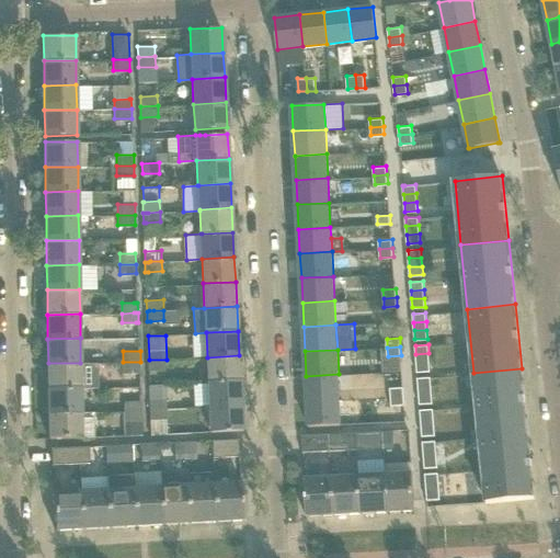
[(429,353),(415,354),(416,363),(430,362),(429,353)]
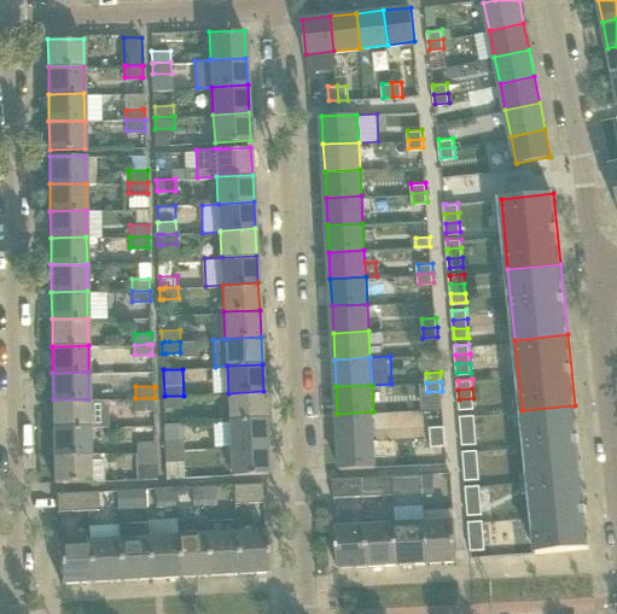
[(228,393),(230,420),(265,417),(263,391),(228,393)]
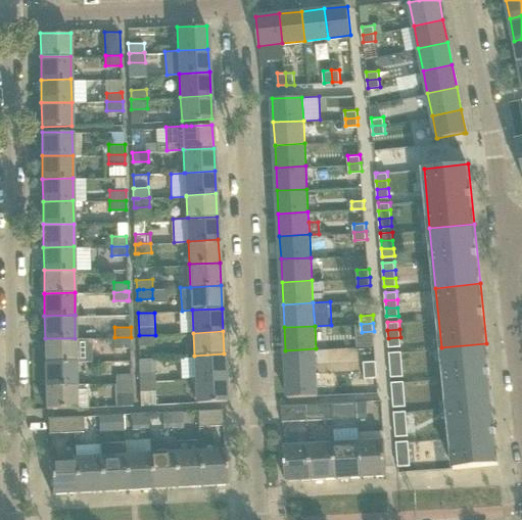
[(155,335),(139,335),(139,345),(155,344),(155,335)]
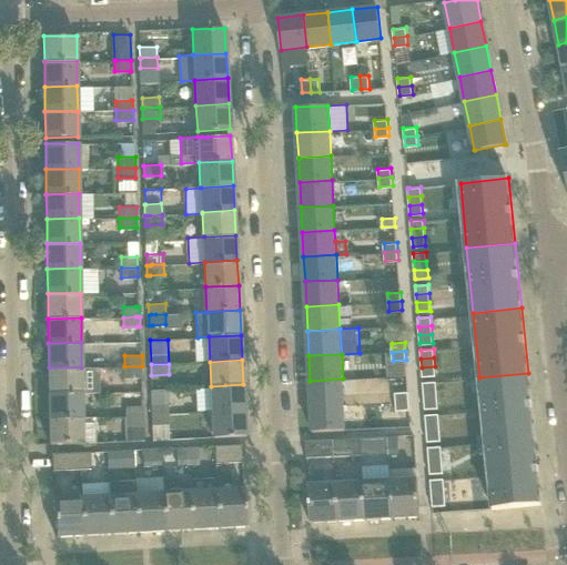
[(142,366),(124,366),(124,376),(142,376),(142,366)]
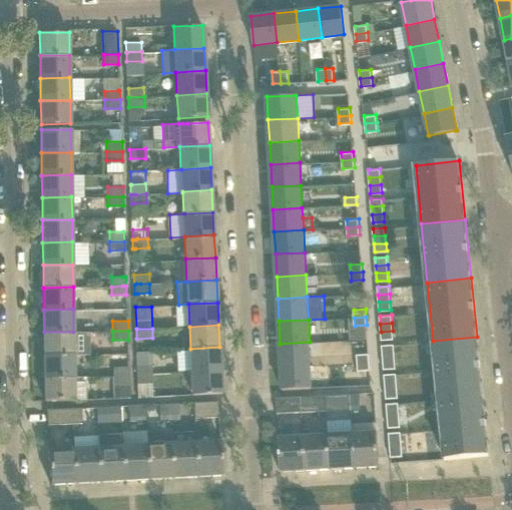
[(393,331),(381,332),(382,340),(393,339),(393,331)]
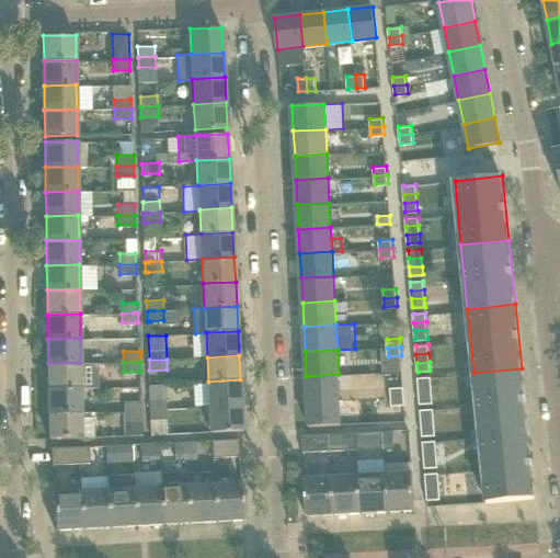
[(80,363),(48,363),(48,388),(81,387),(99,387),(98,363),(80,363)]
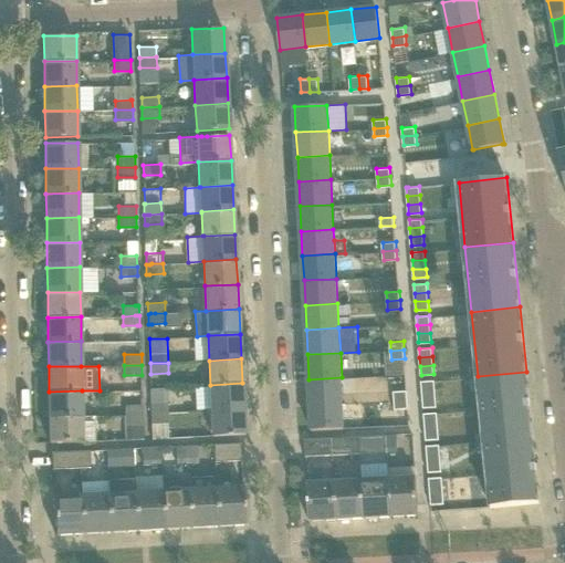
[(478,376),(484,441),(533,436),(526,372),(478,376)]
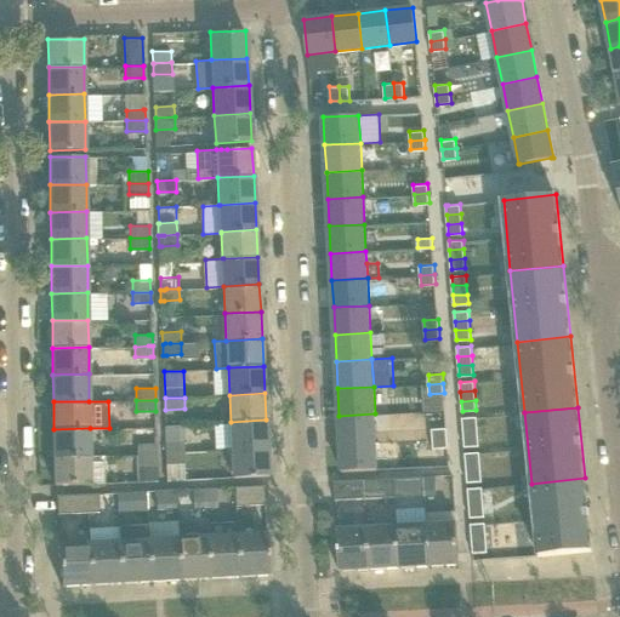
[(339,416),(341,443),(376,440),(375,413),(339,416)]
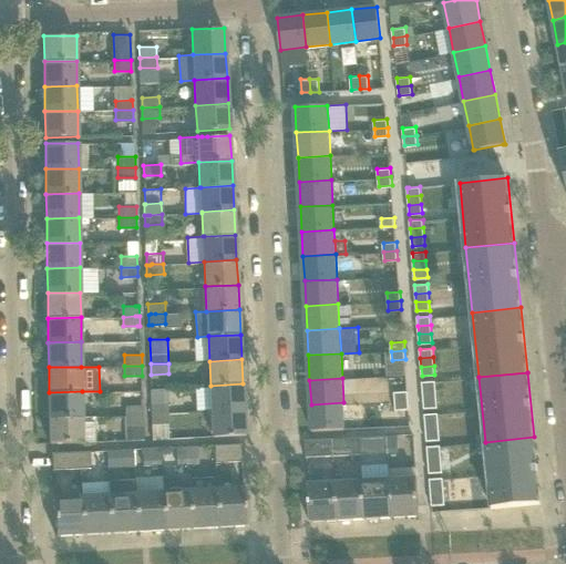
[(435,380),(422,381),(423,390),(435,389),(435,380)]
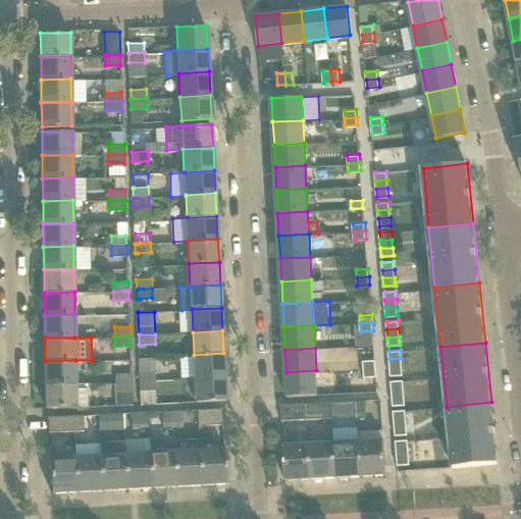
[(194,355),(195,377),(225,376),(223,353),(194,355)]
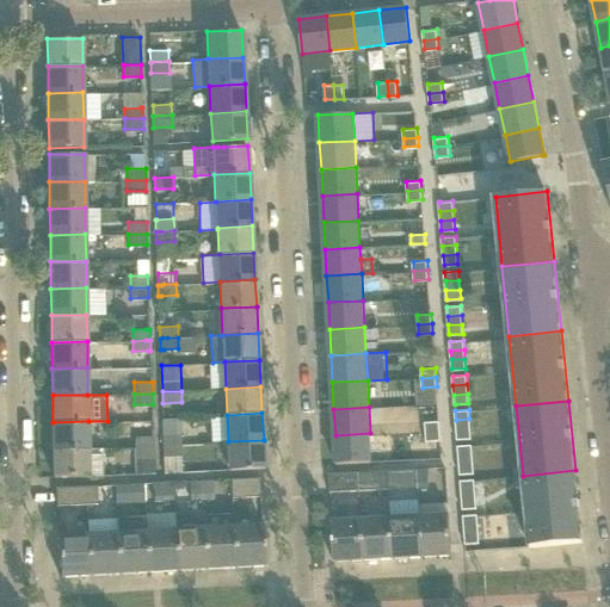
[(164,419),(165,445),(178,445),(182,445),(180,419),(166,419),(164,419)]
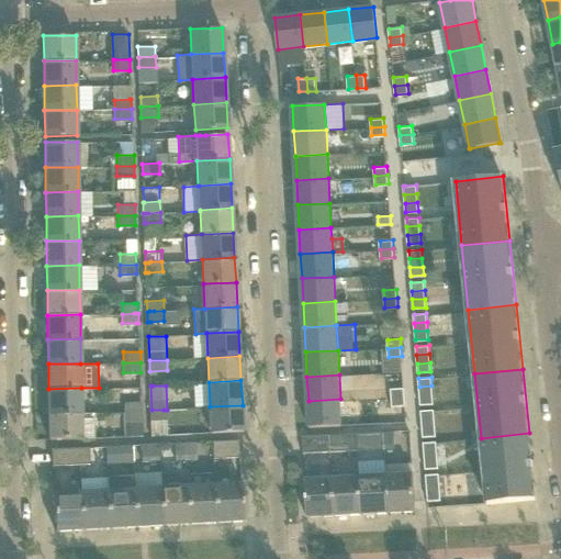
[(432,386),(419,387),(419,395),(433,394),(432,386)]
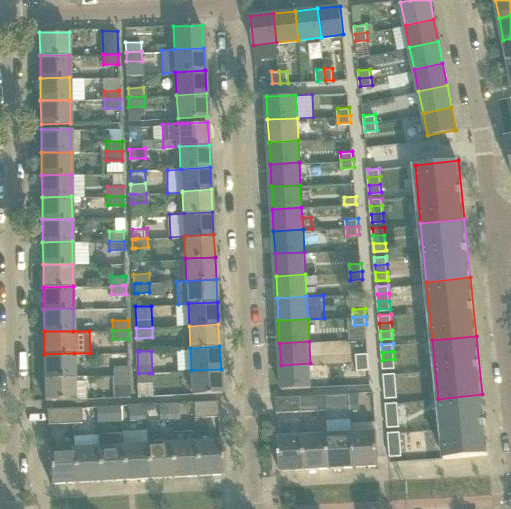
[(44,354),(44,376),(74,376),(74,353),(44,354)]
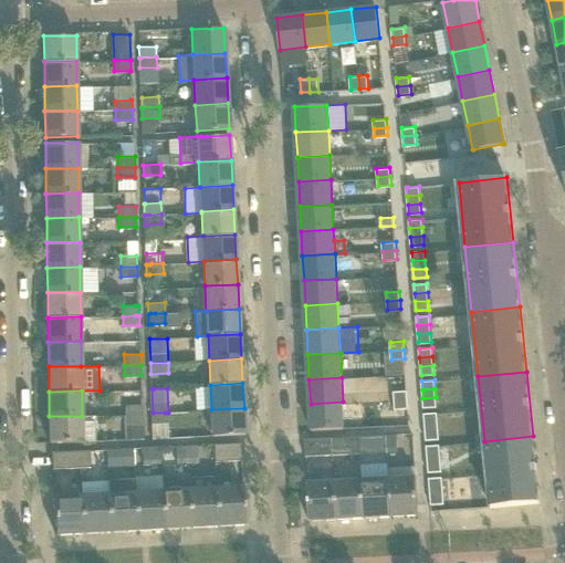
[(407,391),(394,392),(395,399),(408,398),(407,391)]
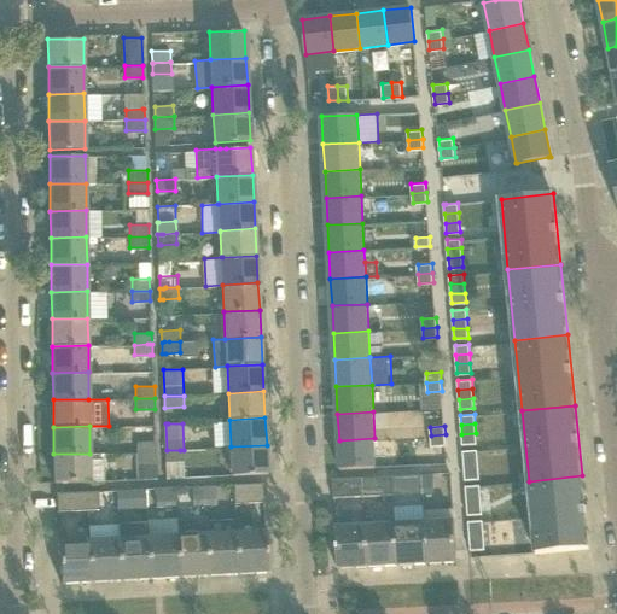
[(476,433),(461,434),(463,444),(476,443),(476,433)]
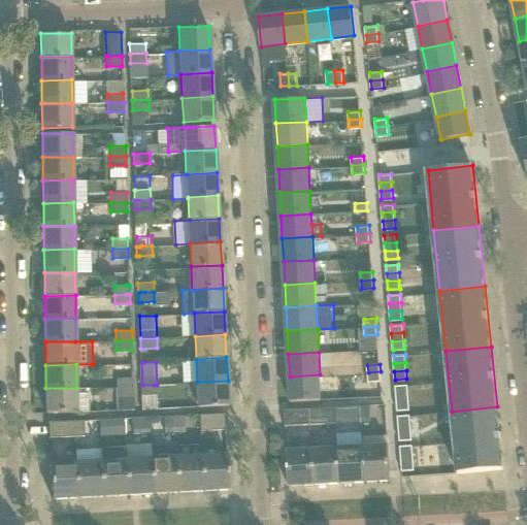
[(381,371),(368,372),(368,381),(381,380),(381,371)]
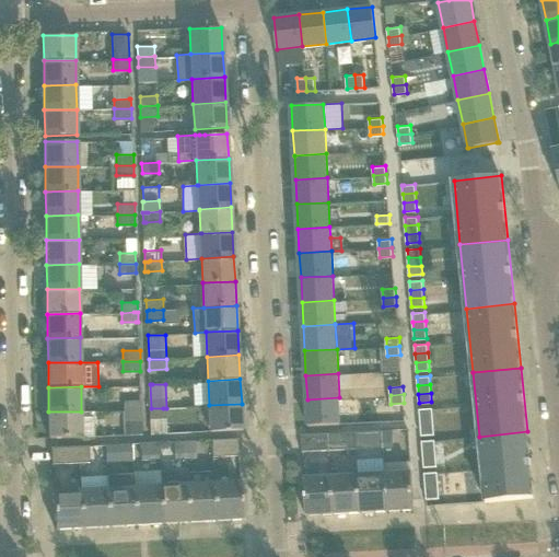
[(339,397),(307,399),(309,425),(340,422),(339,397)]
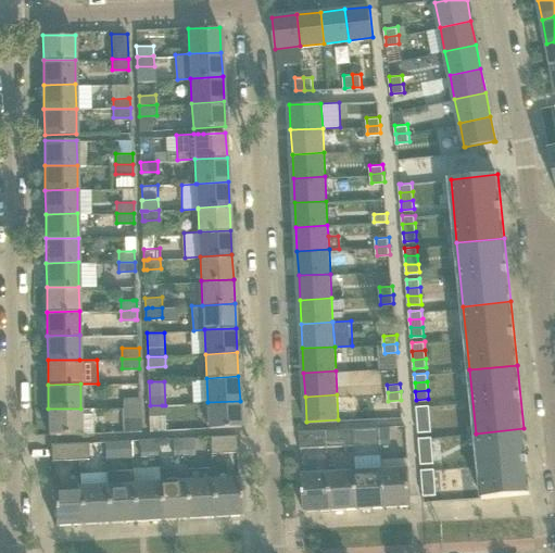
[(139,396),(123,396),(124,407),(141,407),(140,396),(139,396)]
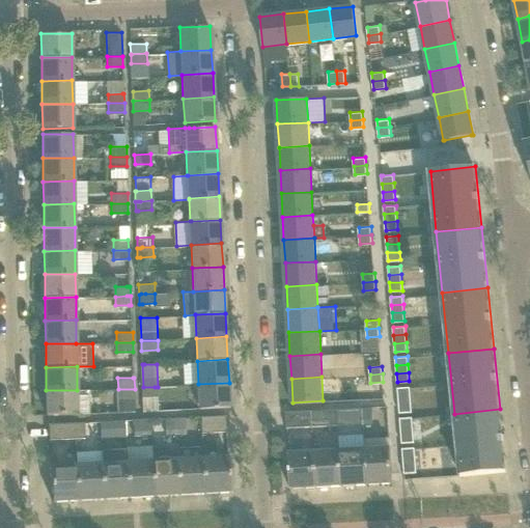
[(229,383),(198,384),(200,408),(230,407),(229,383)]
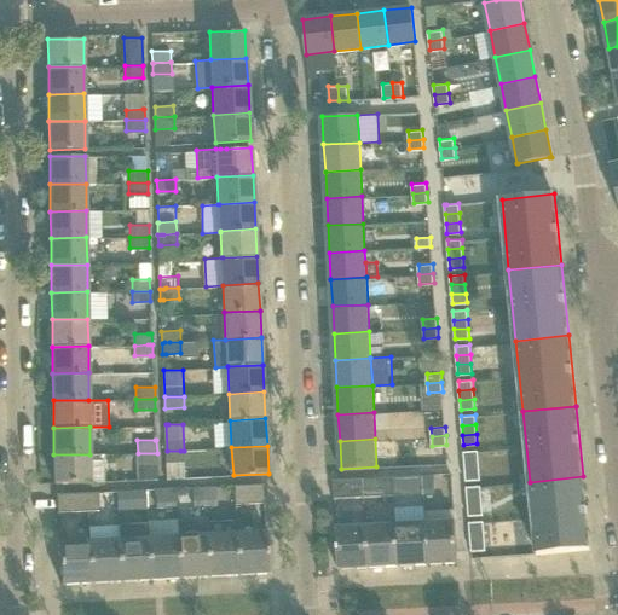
[(478,450),(463,451),(465,460),(479,459),(478,450)]
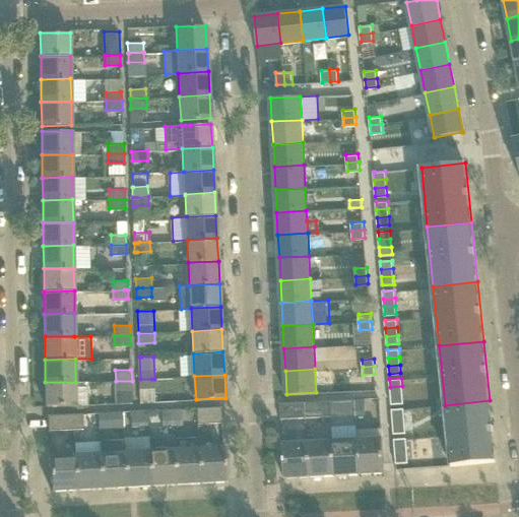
[(151,379),(140,379),(141,401),(151,400),(153,400),(155,400),(154,379),(151,379)]
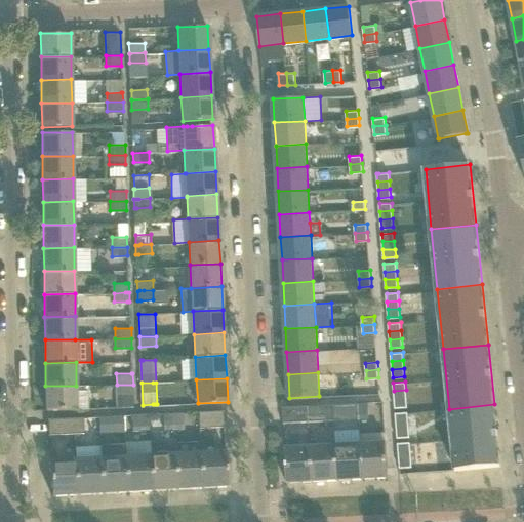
[(133,385),(117,385),(117,394),(117,406),(133,405),(133,393),(133,385)]
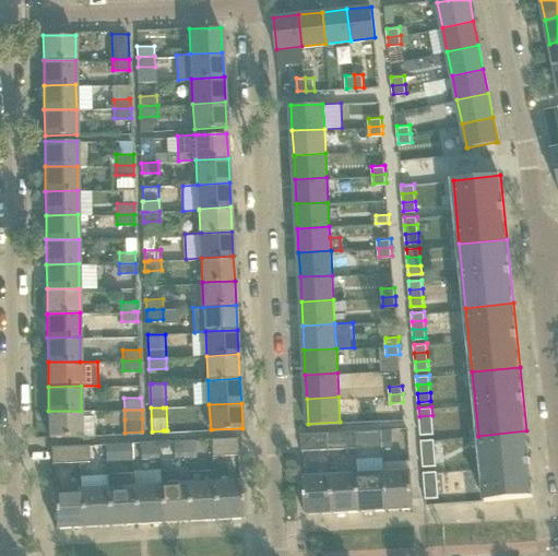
[(81,411),(48,411),(49,436),(81,436),(81,411)]
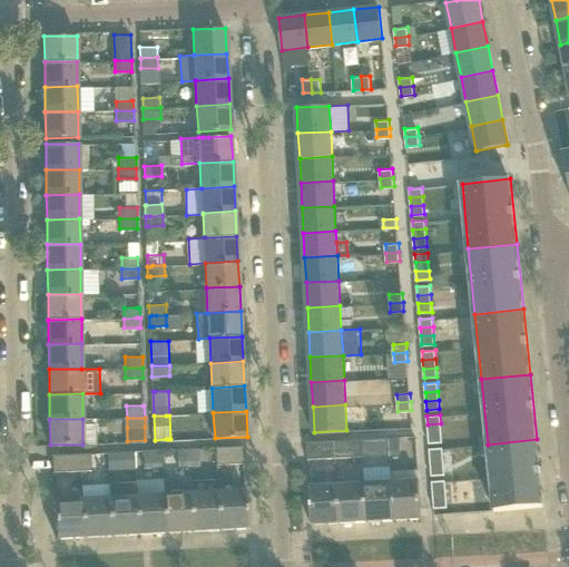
[(441,423),(428,424),(429,433),(441,432),(441,423)]
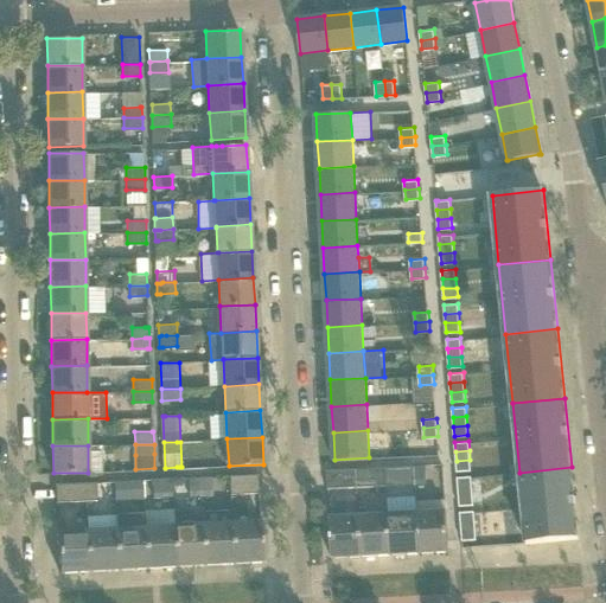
[(470,460),(457,461),(457,470),(471,469),(470,460)]
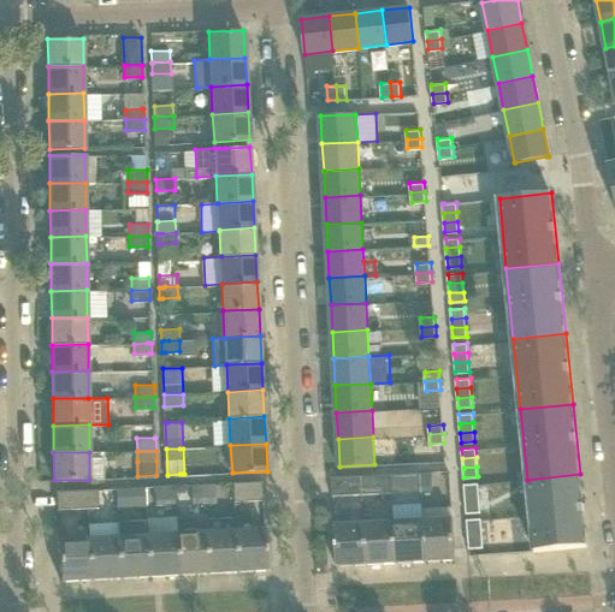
[(423,489),(421,471),(409,473),(409,488),(411,491),(423,489)]
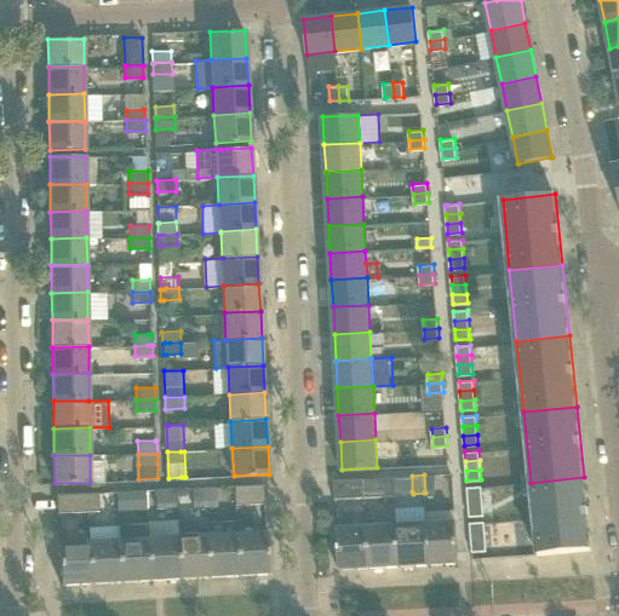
[(435,475),(424,475),(425,493),(435,493),(435,475)]
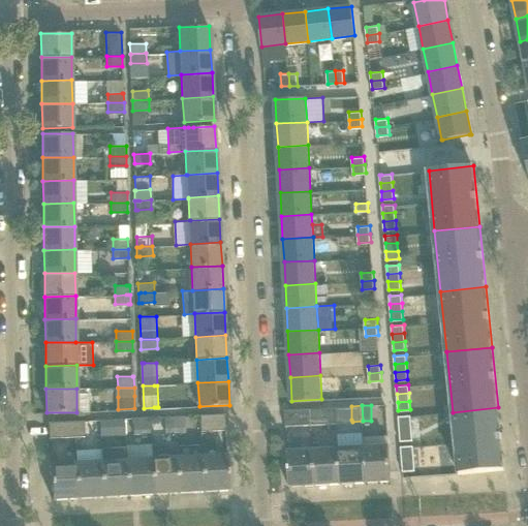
[(337,421),(336,406),(324,407),(325,423),(337,423),(337,421)]
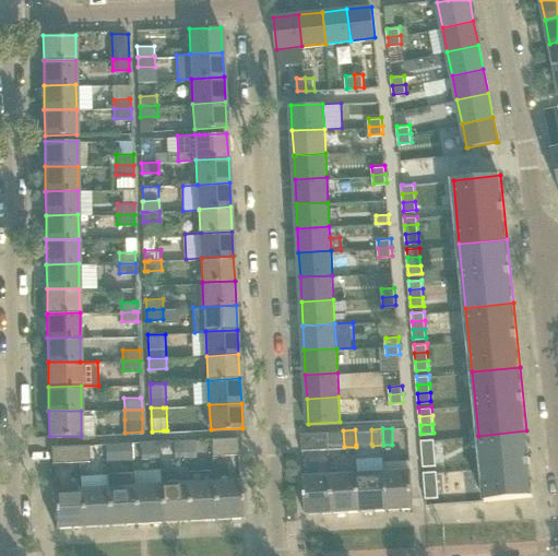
[(371,429),(355,429),(356,445),(371,444),(371,429)]
